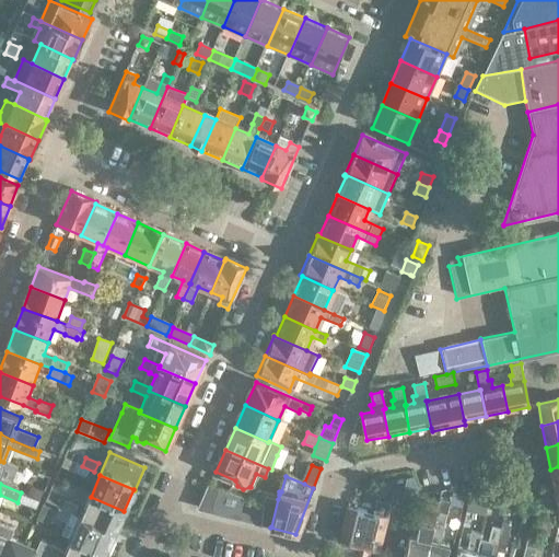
[(199,510),(211,512),(221,489),(210,485),(199,510)]
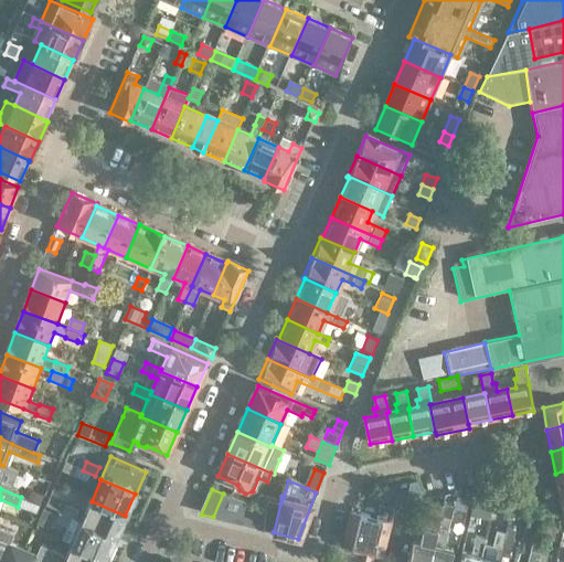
[(41,507),(44,497),(32,491),(28,501),(41,507)]
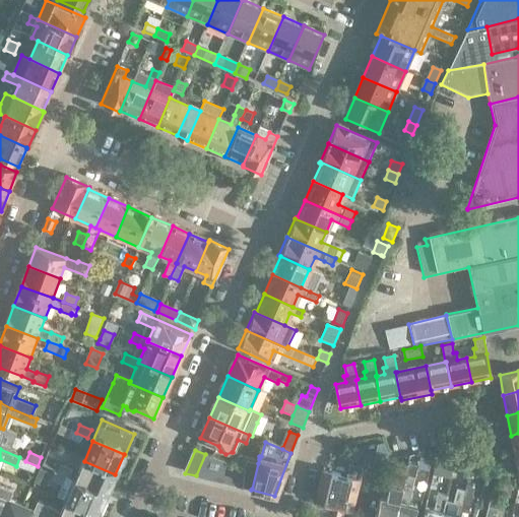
[(196,475),(207,478),(217,458),(205,454),(196,475)]
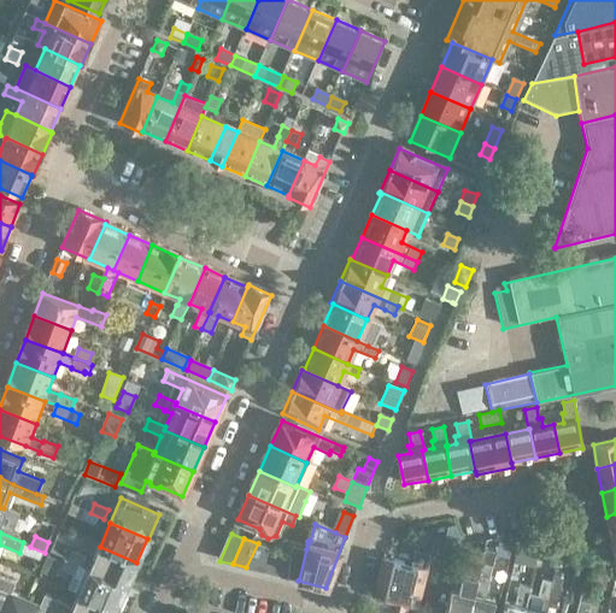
[(282,542),(279,552),(289,555),(289,554),(292,547),(306,549),(308,544),(286,541),(282,542)]
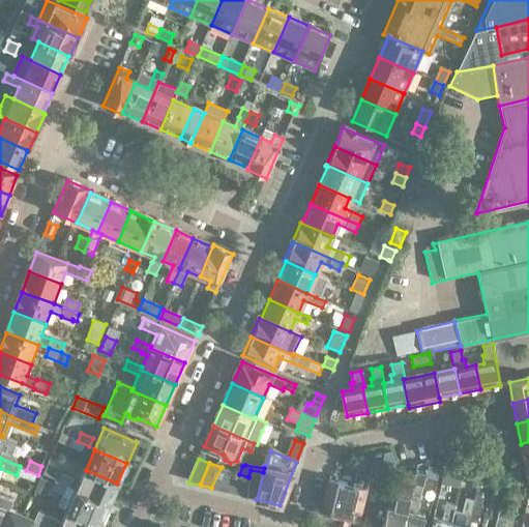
[(223,491),(231,471),(222,467),(211,488),(223,491)]
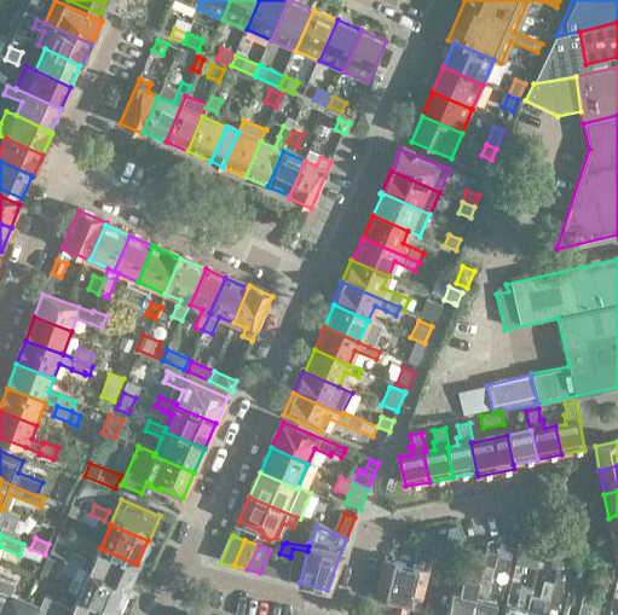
[(90,572),(90,573),(127,589),(137,564),(100,549),(90,572)]
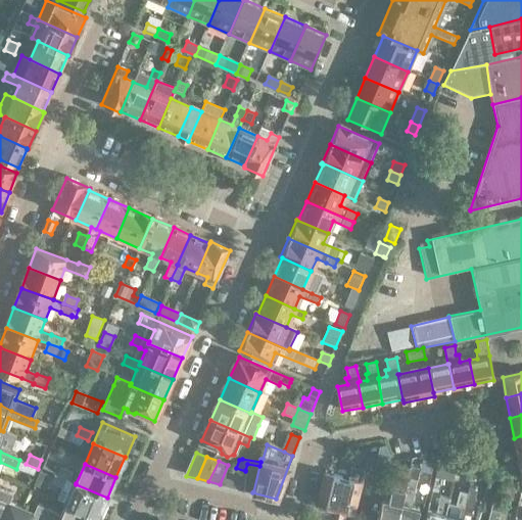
[(245,470),(245,471),(244,490),(245,490),(253,491),(259,466),(247,464),(245,470)]
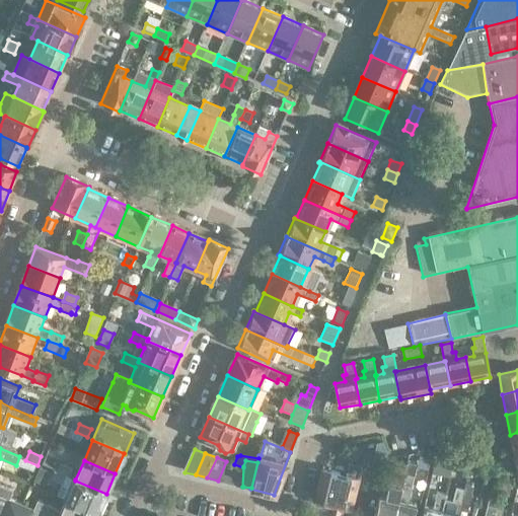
[(226,461),(218,481),(228,483),(234,464),(226,461)]
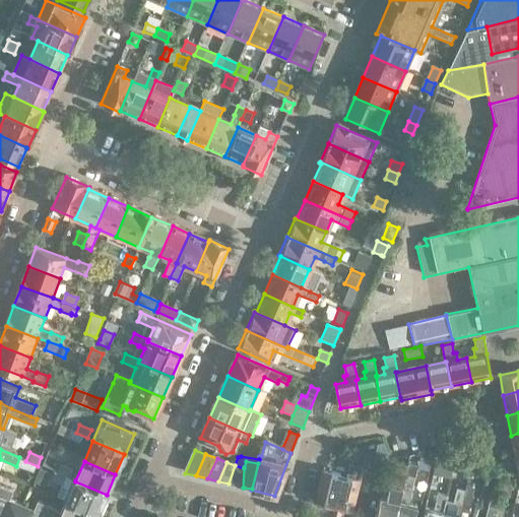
[(405,475),(395,516),(413,516),(416,507),(409,505),(418,466),(408,464),(406,475),(405,475)]
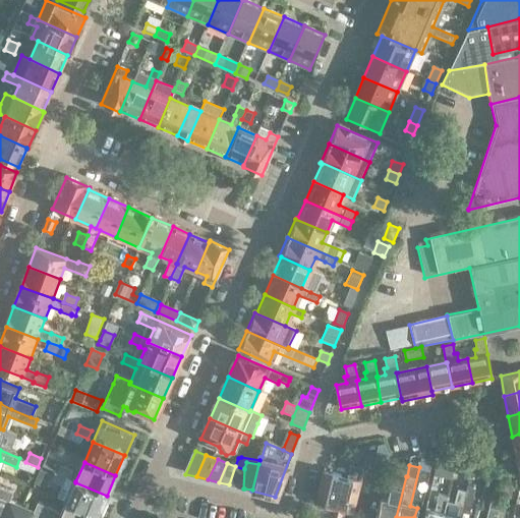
[(62,466),(58,473),(66,477),(66,478),(69,479),(70,479),(73,471),(62,466)]
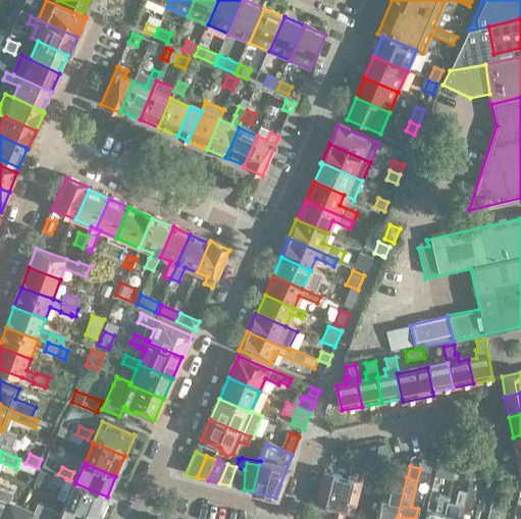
[(236,467),(229,485),(244,489),(245,470),(236,467)]
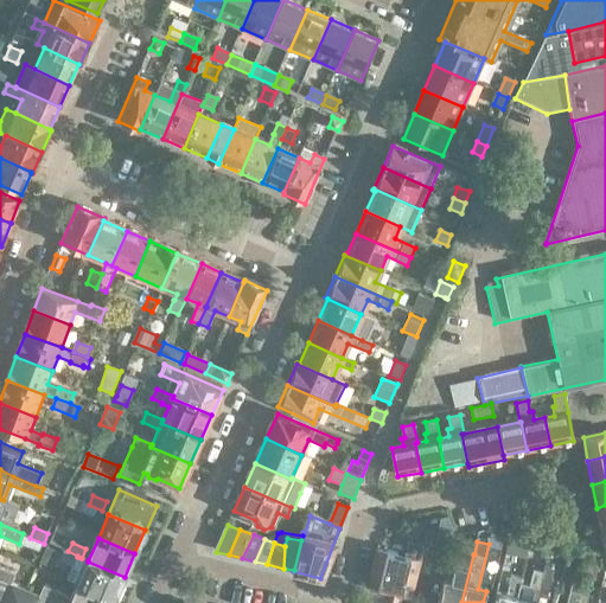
[(425,544),(421,560),(431,563),(432,557),(446,560),(448,550),(439,547),(425,544)]
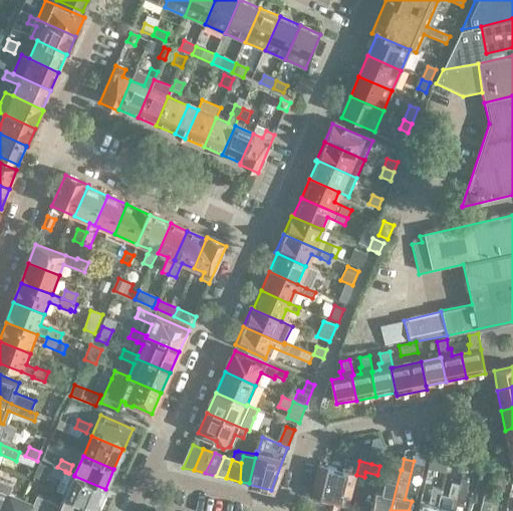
[(429,471),(445,474),(447,466),(430,463),(429,471)]
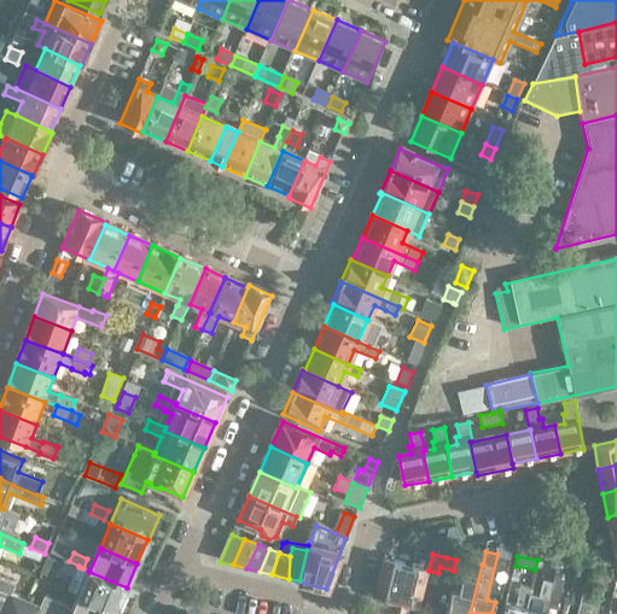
[(53,579),(60,563),(48,557),(41,574),(53,579)]
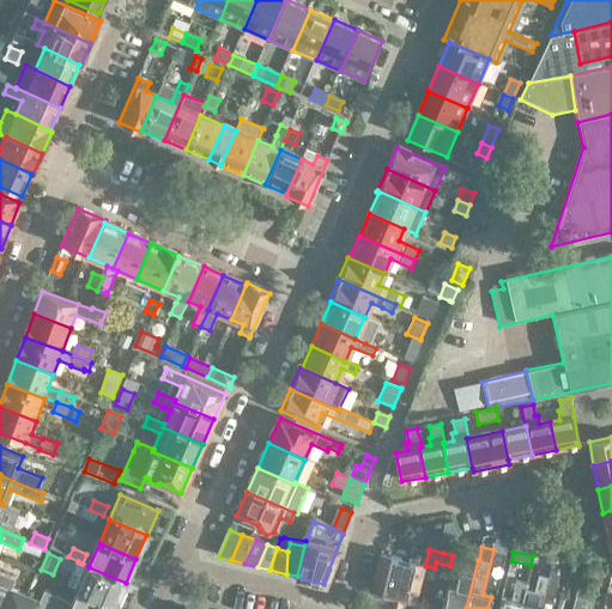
[(380,556),(370,595),(380,597),(380,598),(404,603),(404,602),(414,606),(426,556),(412,553),(410,561),(389,558),(389,559),(380,556)]
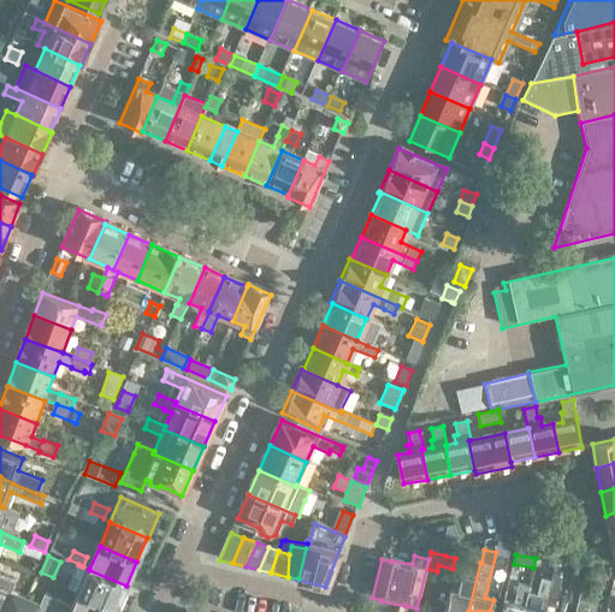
[(451,589),(445,611),(468,611),(480,563),(466,560),(459,592),(451,589)]
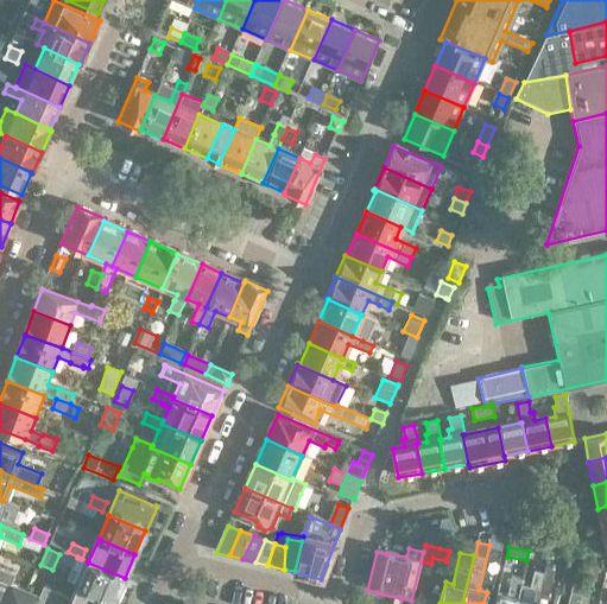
[(67,582),(77,586),(114,602),(125,578),(88,563),(88,561),(82,559),(81,559),(77,558),(67,582)]
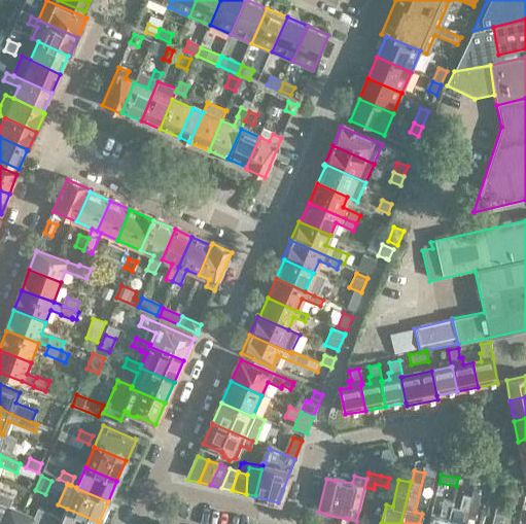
[(470,497),(464,523),(475,523),(482,493),(474,491),(471,497),(470,497)]
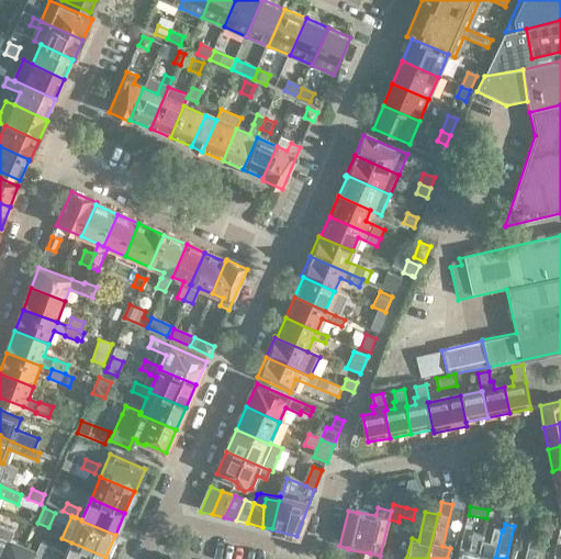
[(554,526),(542,524),(540,535),(552,538),(554,526)]
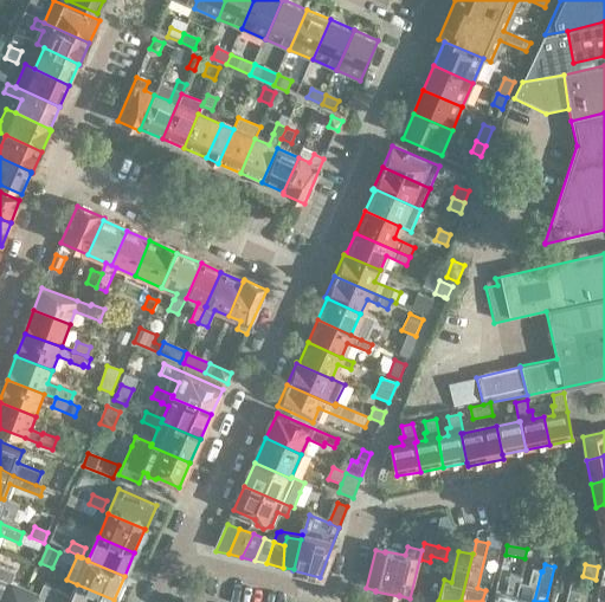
[(0,581),(10,584),(12,586),(13,583),(15,574),(0,567),(0,581)]
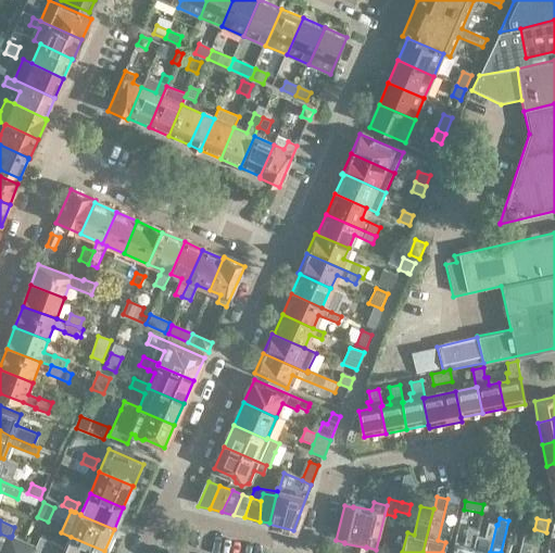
[(472,549),(471,552),(490,552),(496,525),(489,523),(486,538),(476,536),(472,549)]
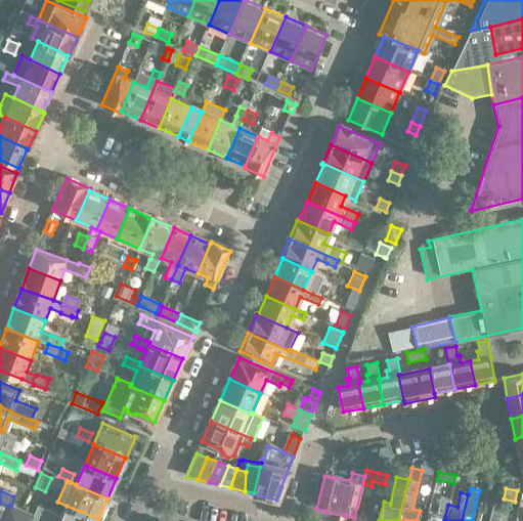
[(428,513),(426,520),(444,520),(445,517),(448,505),(449,501),(441,500),(437,515),(428,513)]
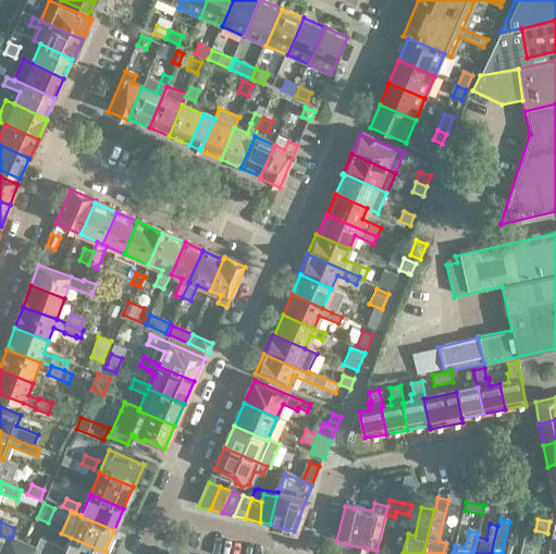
[(529,553),(530,550),(531,550),(532,545),(535,534),(527,532),(522,548),(521,546),(519,553),(529,553)]
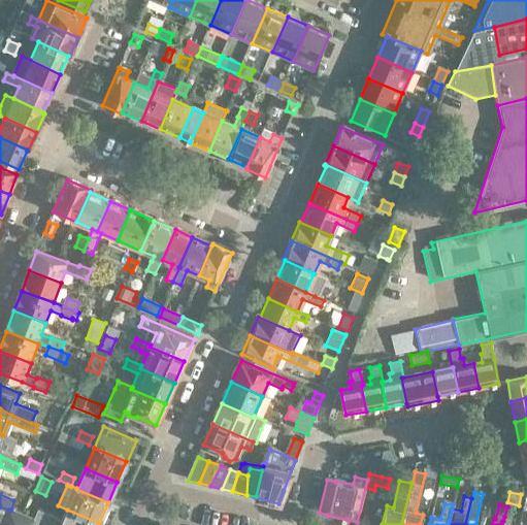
[(2,524),(8,510),(0,506),(0,524),(2,524)]
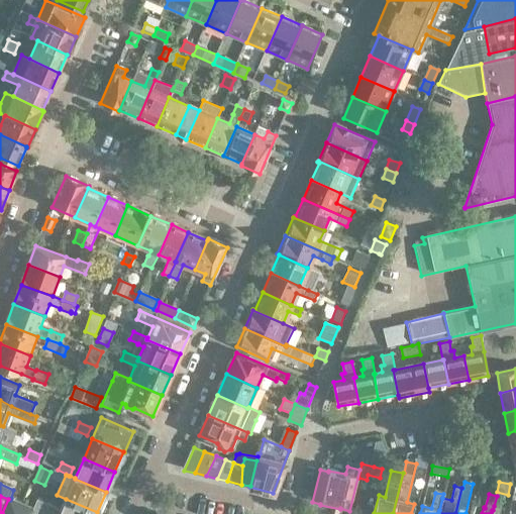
[(8,499),(2,513),(16,513),(21,503),(11,498),(10,500),(8,499)]
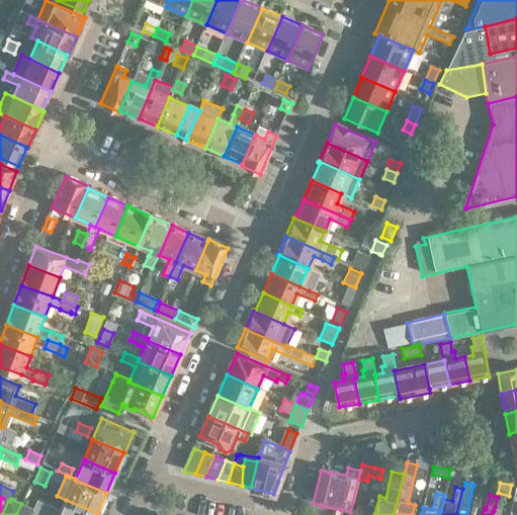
[(37,500),(34,509),(33,510),(44,514),(96,514),(97,513),(66,500),(61,511),(37,500)]
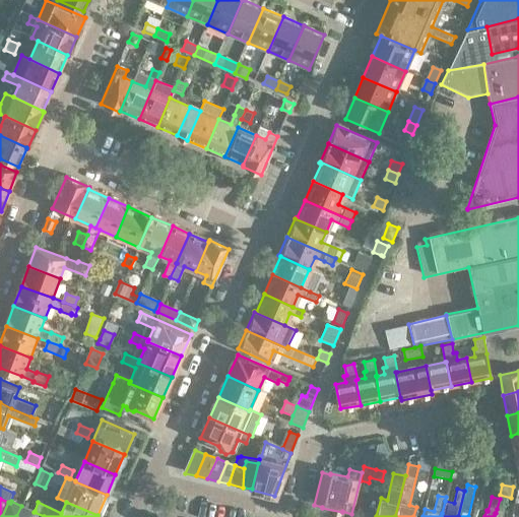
[(21,506),(16,516),(44,516),(34,512),(35,511),(21,506)]
